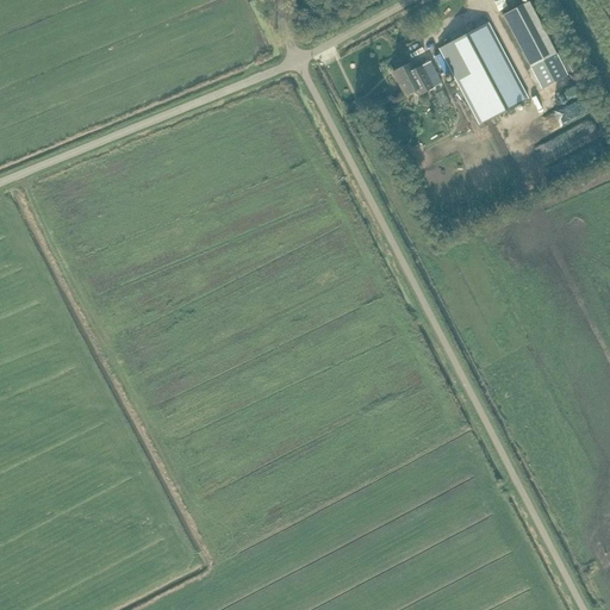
[(528,2),(503,16),(530,68),(556,55),(528,2)]
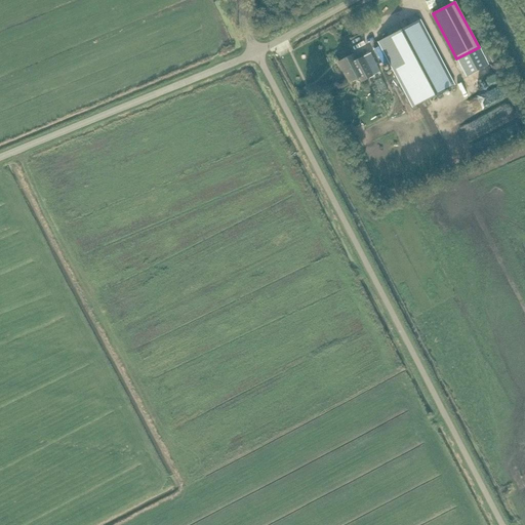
[(377,42),(412,109),(454,86),(419,21),(377,42)]
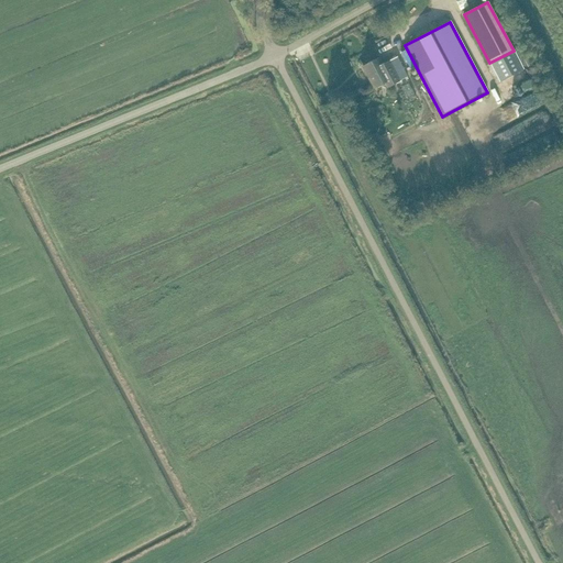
[(389,62),(383,66),(379,59),(363,67),(374,89),(384,84),(386,88),(399,81),(389,62)]
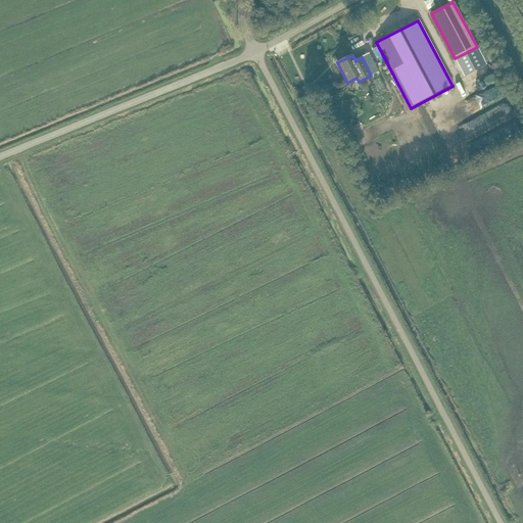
[(469,131),(507,114),(502,102),(468,116),(470,121),(466,123),(469,131)]
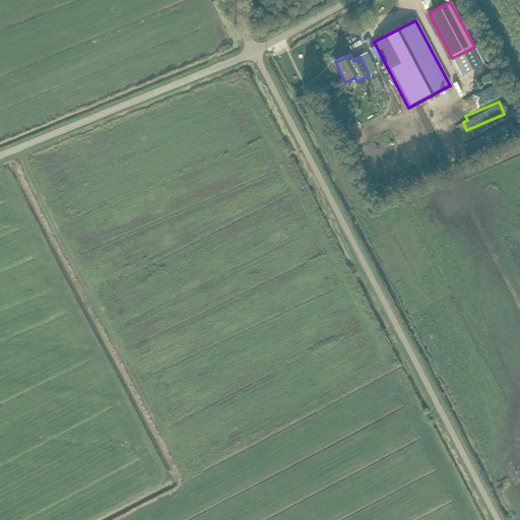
[(356,142),(347,123),(339,127),(349,146),(356,142)]
